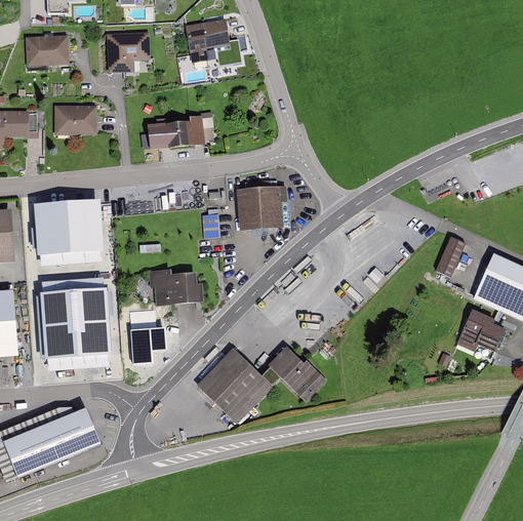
[(44,0),(45,11),(68,11),(67,0),(44,0)]
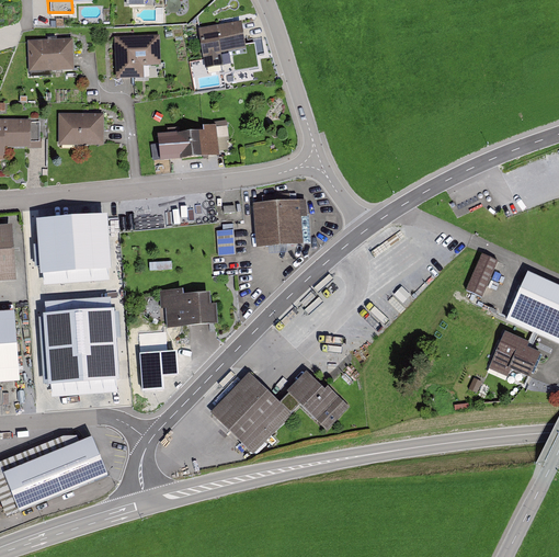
[(239,21),(198,27),(205,65),(220,61),(221,69),(257,64),(252,41),(242,42),(239,21)]
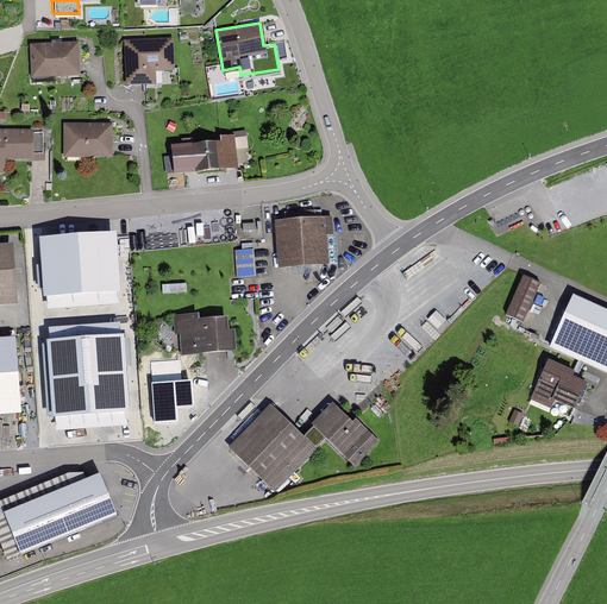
[(171,35),(121,37),(124,83),(155,81),(154,68),(173,67),(171,35)]
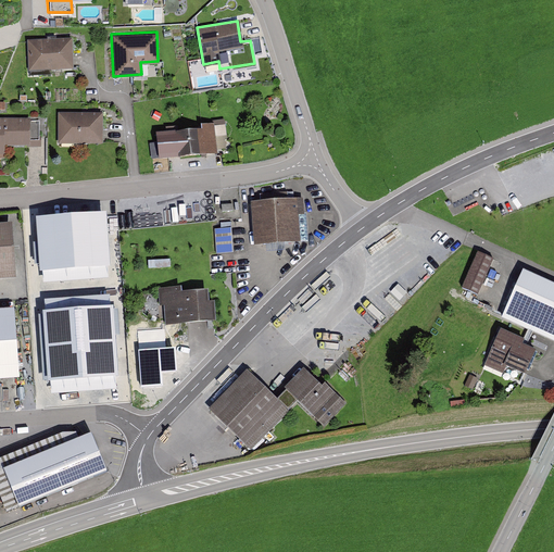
[(70,33),(29,35),(30,66),(72,64),(70,33)]
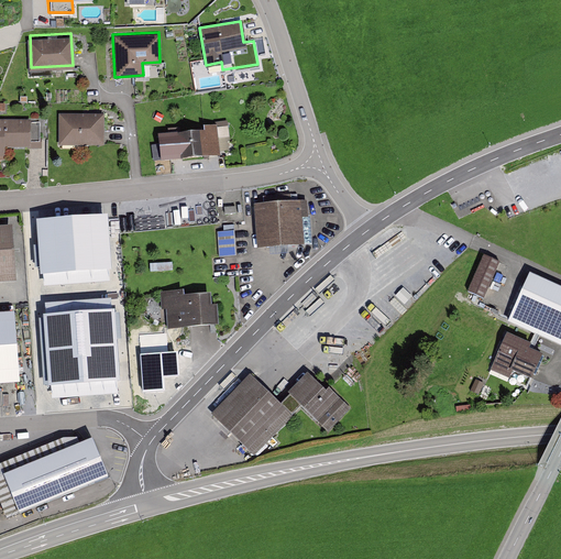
[(105,113),(58,111),(57,141),(102,143),(105,113)]
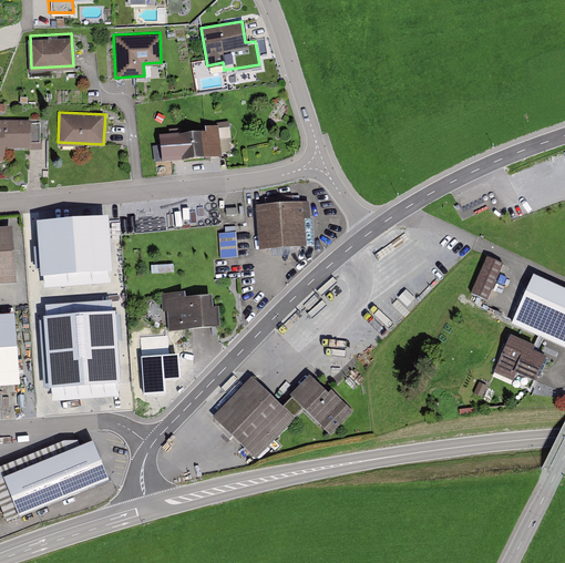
[(29,119),(0,119),(0,157),(4,157),(4,146),(29,146),(29,119)]
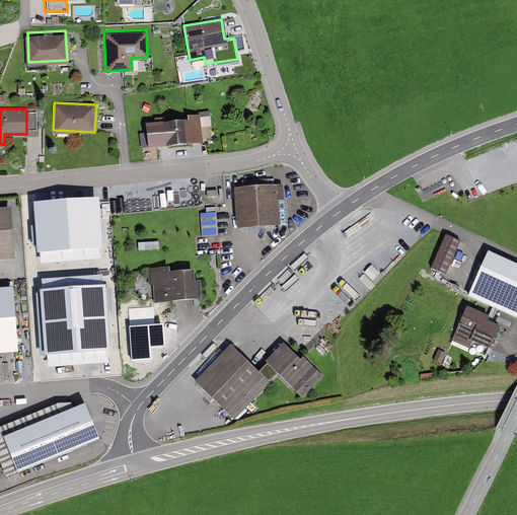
[(147,131),(140,132),(141,146),(211,141),(209,113),(188,115),(188,119),(147,122),(147,131)]
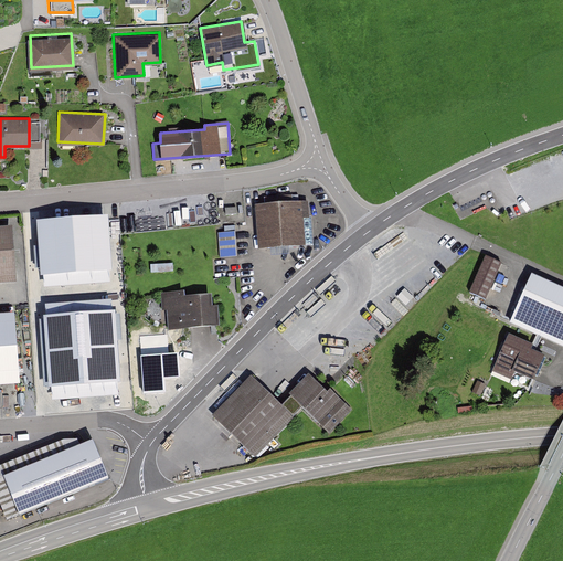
[(311,243),(309,199),(254,202),(256,246),(311,243)]
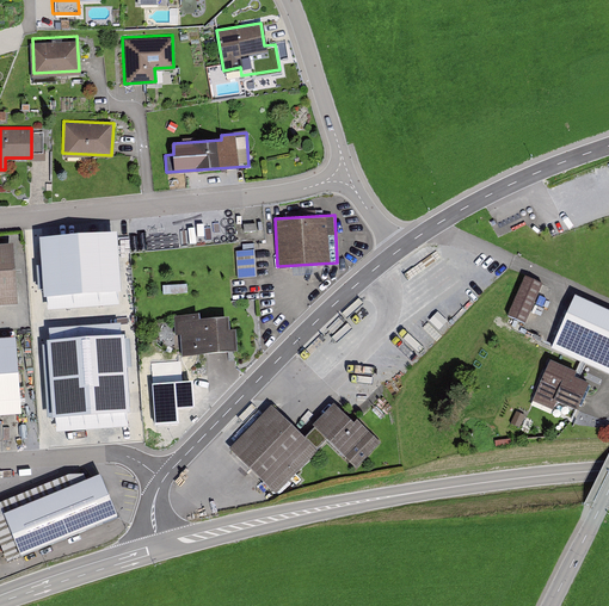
[(112,237),(41,243),(44,296),(117,291),(112,237)]
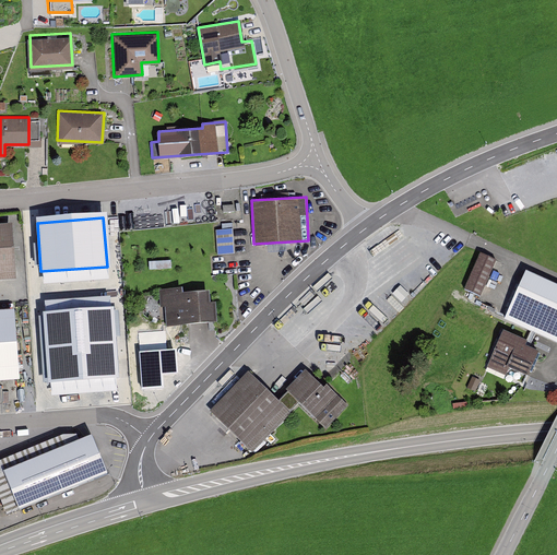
[(0,274),(13,274),(10,221),(0,221),(0,274)]
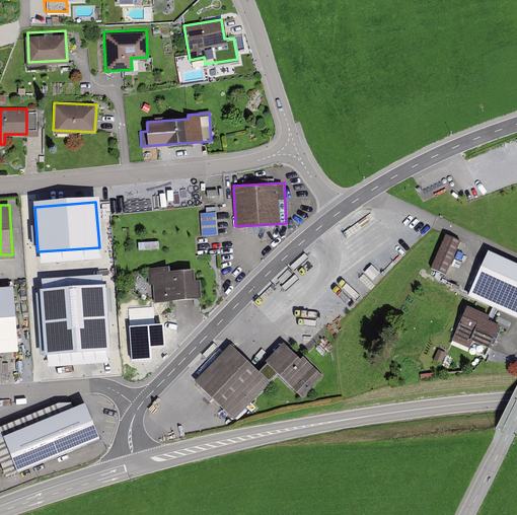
[(202,233),(217,232),(215,206),(200,207),(202,233)]
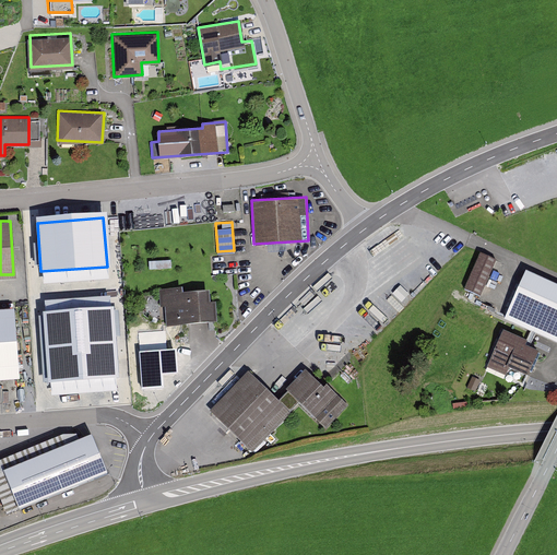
[(478,250),(464,283),(480,290),(494,257),(478,250)]
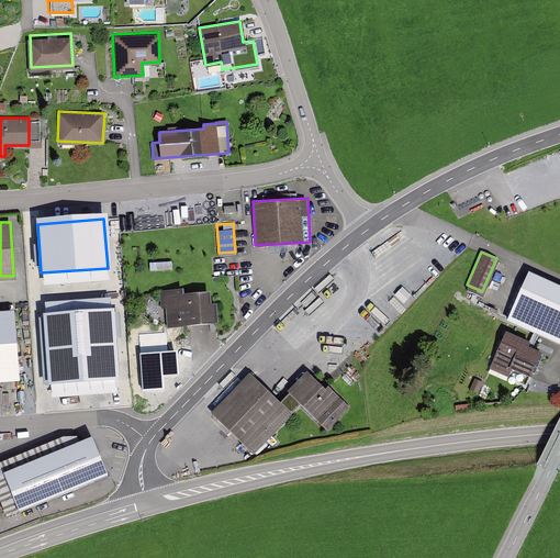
[(505,319),(559,343),(559,285),(527,270),(505,319)]
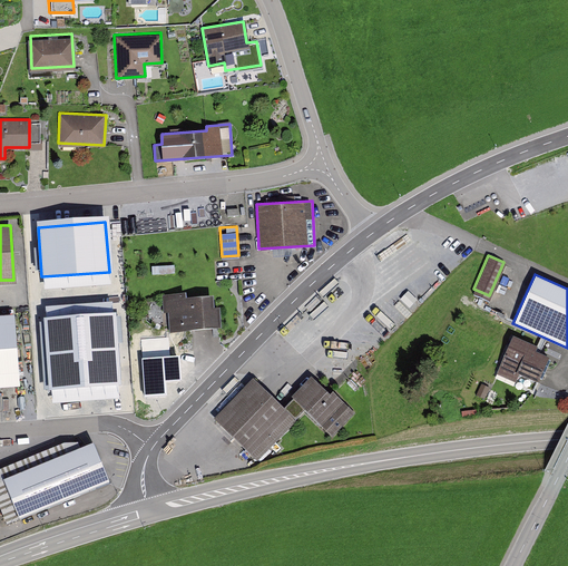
[(168,310),(170,331),(224,327),(222,308),(213,309),(212,295),(187,298),(186,289),(162,291),(164,311),(168,310)]
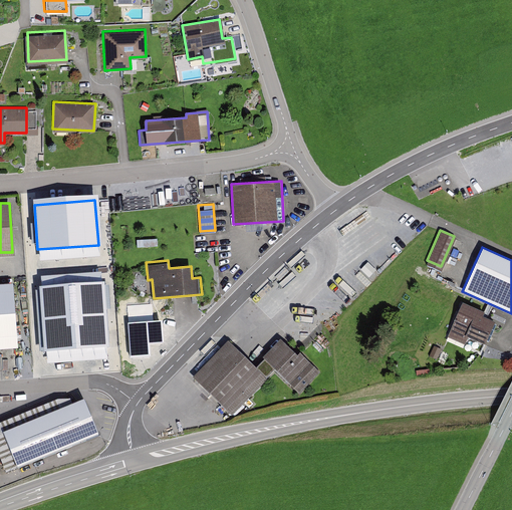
[(0,348),(16,348),(11,283),(0,283),(0,348)]
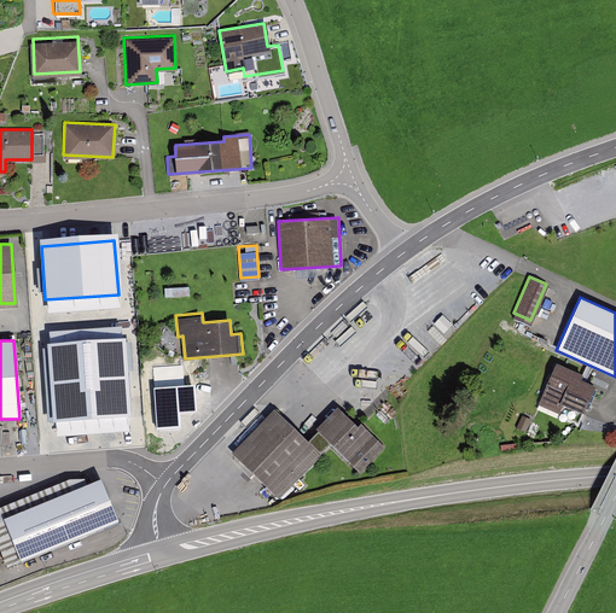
[(121,344),(48,349),(53,422),(126,418),(121,344)]
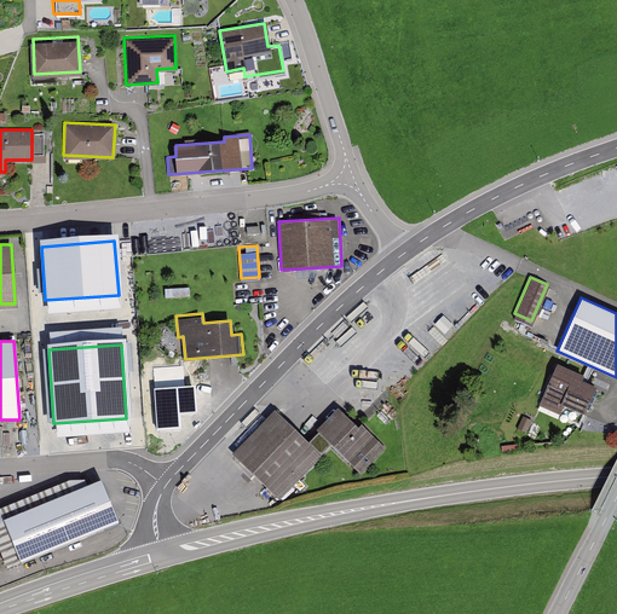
[(581,381),(582,375),(555,364),(537,404),(558,412),(561,404),(583,413),(595,387),(581,381)]
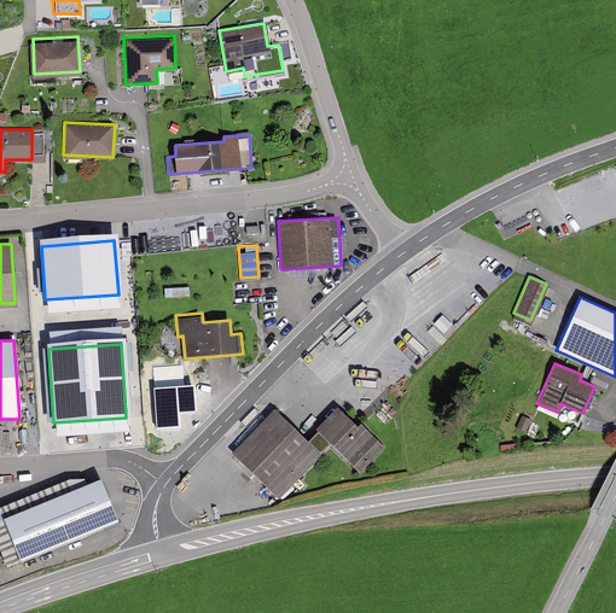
[(309,442),(271,408),(227,455),(275,498),(319,451),(309,442)]
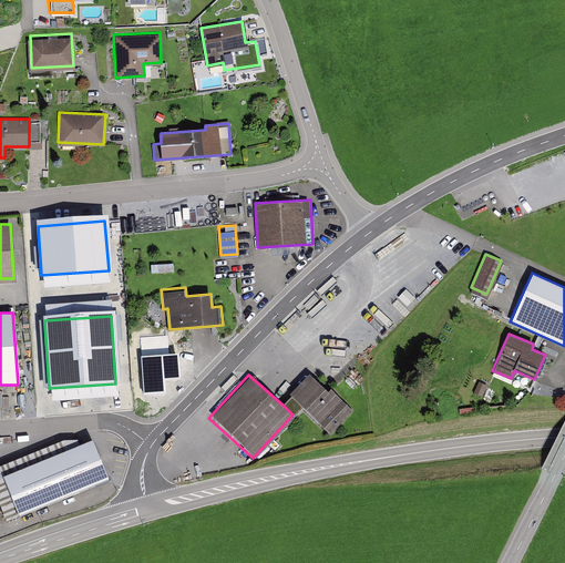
[(327,391),(310,376),(293,395),(301,403),(331,431),(355,408),(332,386),(327,391)]
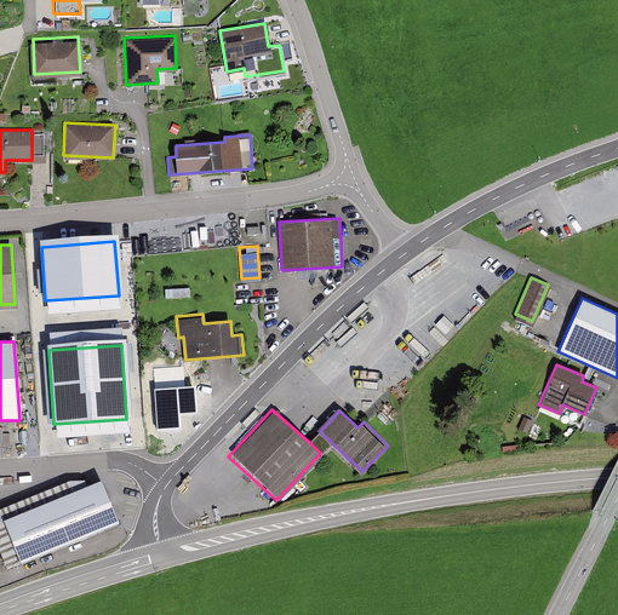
[(310,443),(320,453),(330,441),(320,431),(310,443)]
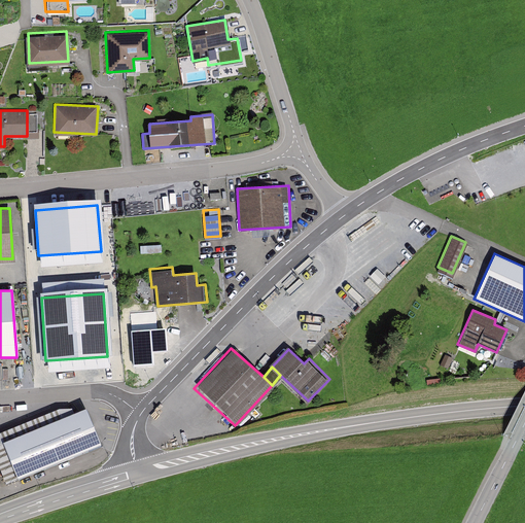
[(70,408),(58,408),(0,430),(0,472),(4,483),(15,479),(1,444),(73,414),(70,408)]
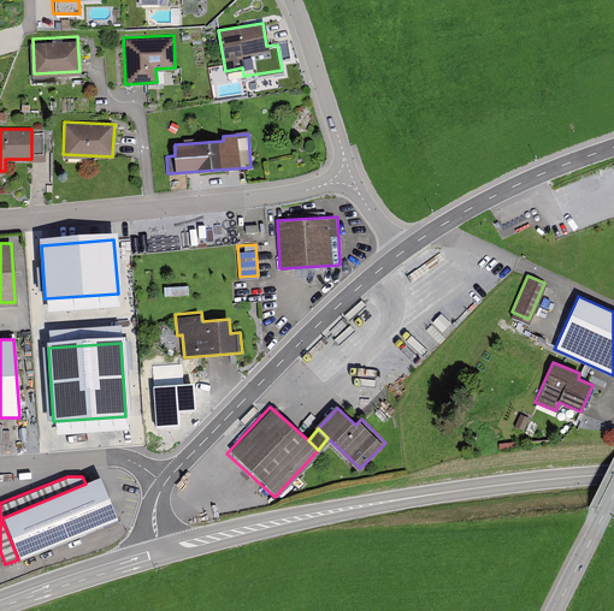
[(19,561),(117,521),(99,478),(86,484),(1,518),(18,559),(19,561)]
